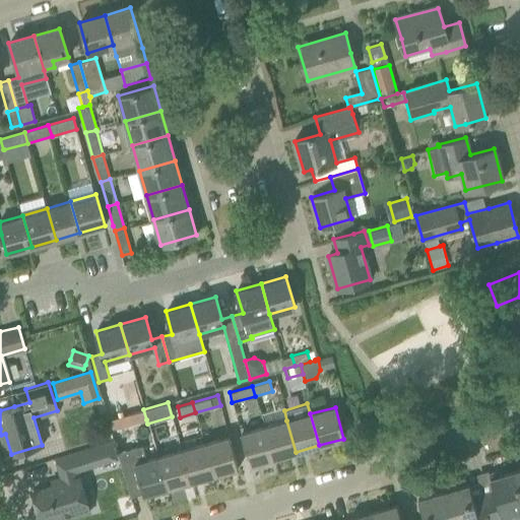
[(112,430),(146,419),(143,409),(109,419),(112,430)]
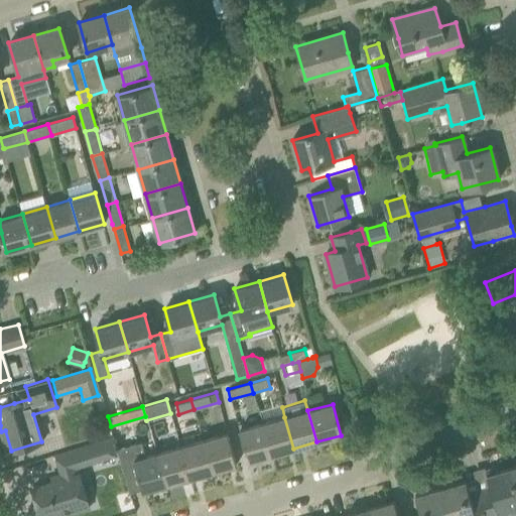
[(261,423),(270,455),(293,448),(284,417),(261,423)]
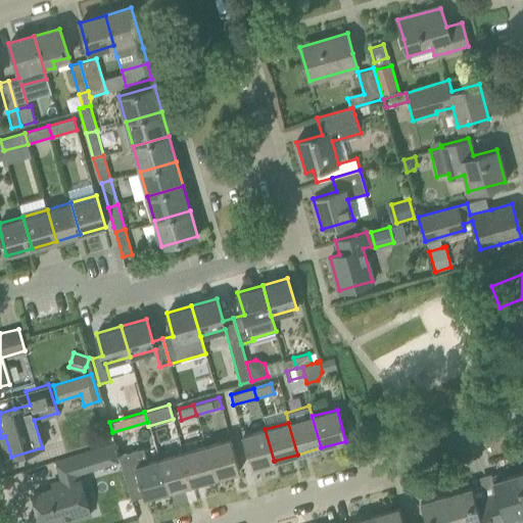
[(249,468),(274,461),(265,429),(240,436),(249,468)]
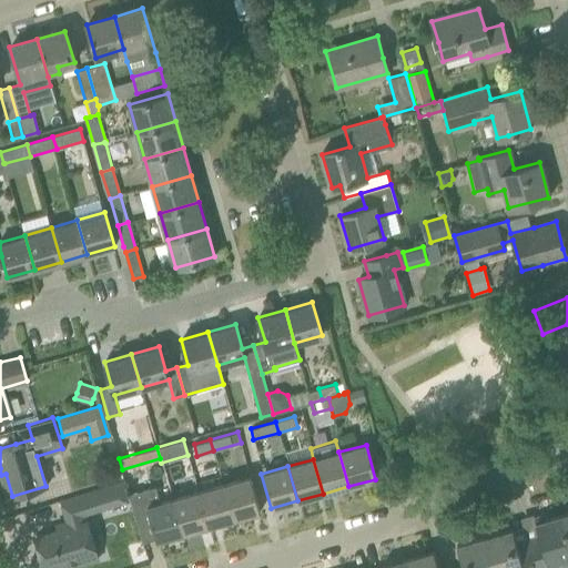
[(259,513),(252,490),(249,477),(222,485),(232,519),(259,513)]
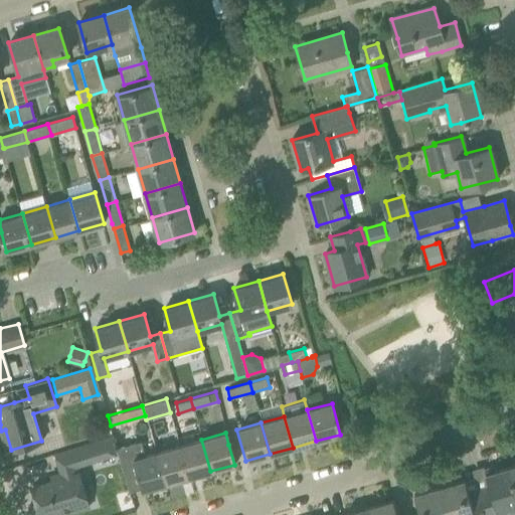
[(73,467),(88,463),(117,454),(112,437),(82,446),(54,454),(62,478),(32,487),(40,514),(58,514),(89,506),(78,473),(75,474),(73,467)]
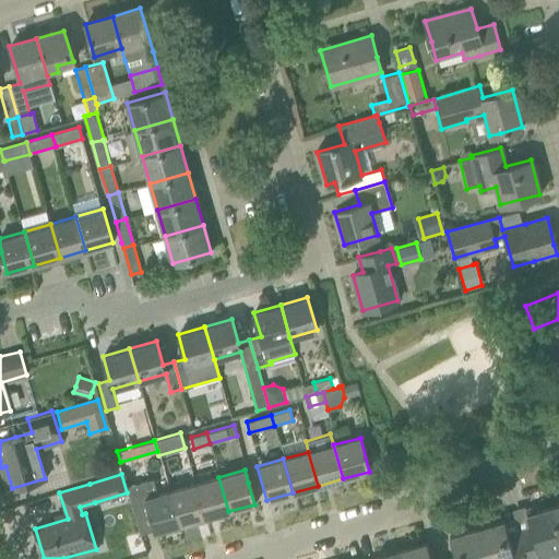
[(218,477),(193,485),(203,519),(228,511),(218,477)]
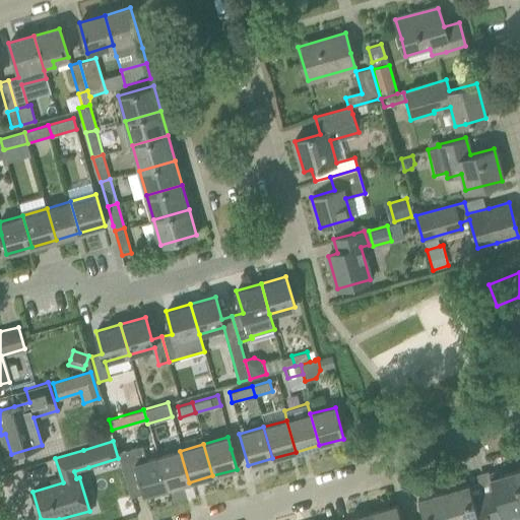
[(167,489),(157,457),(146,460),(142,445),(118,452),(122,467),(121,467),(126,485),(138,481),(142,496),(167,489)]
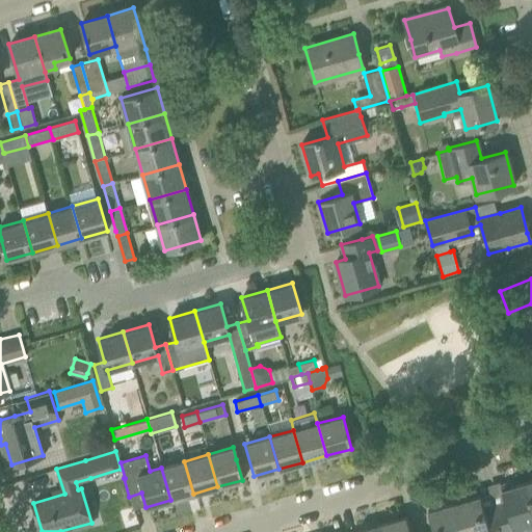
[(170,500),(193,494),(184,461),(161,468),(170,500)]
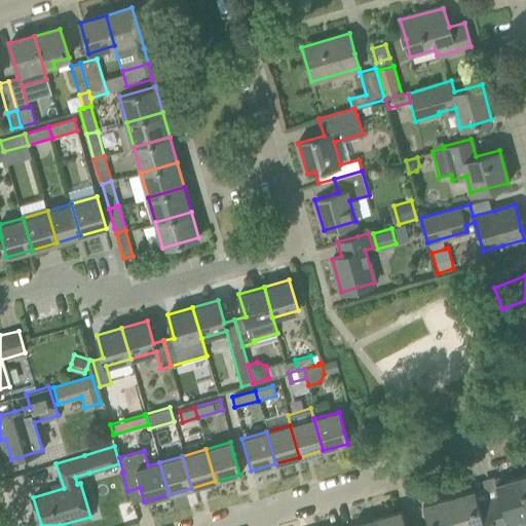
[(486,498),(490,514),(493,525),(496,525),(508,523),(508,525),(525,525),(525,503),(519,478),(494,484),(497,495),(486,498)]
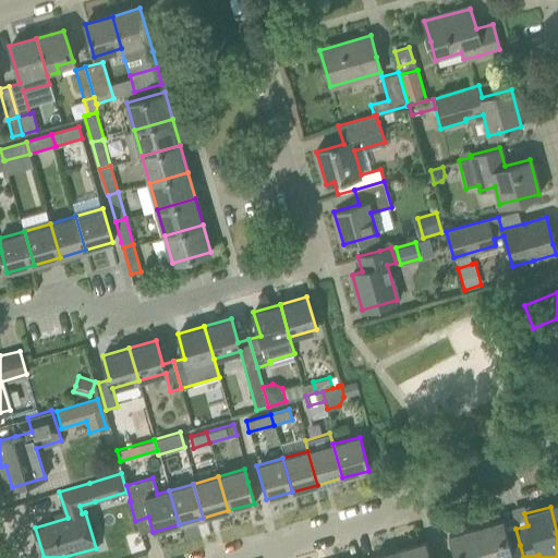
[(523,557),(520,545),(510,547),(501,520),(474,528),(483,557),(523,557)]
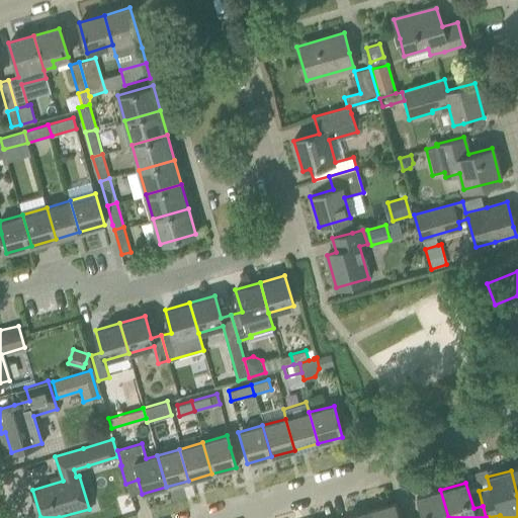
[(448,517),(440,490),(416,497),(421,517),(419,517),(448,517)]
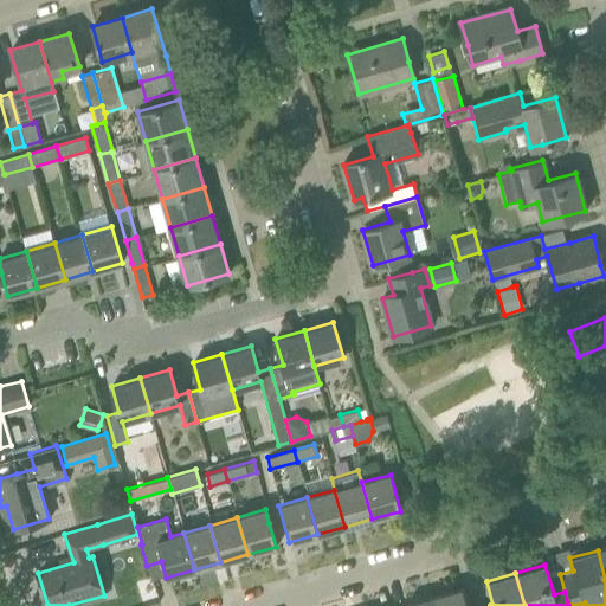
[(434,597),(437,605),(465,605),(461,590),(434,597)]
